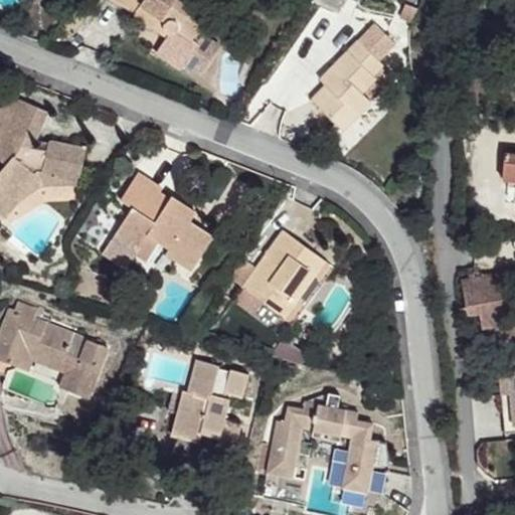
[(116,0),(134,12),(133,14),(156,30),(163,19),(167,21),(163,26),(165,31),(169,34),(167,37),(157,53),(180,69),(199,45),(193,41),(210,15),(191,3),(193,0),(116,0)]
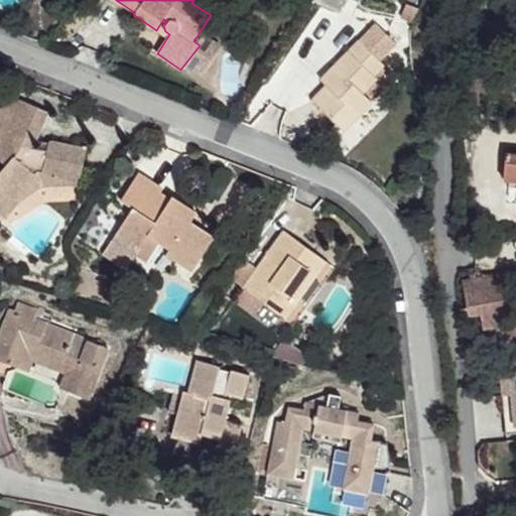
[(385,65),(360,39),(320,79),(328,85),(334,91),(319,105),(345,129),(373,101),(371,99),(365,92),(379,78),(375,74),(385,65)]
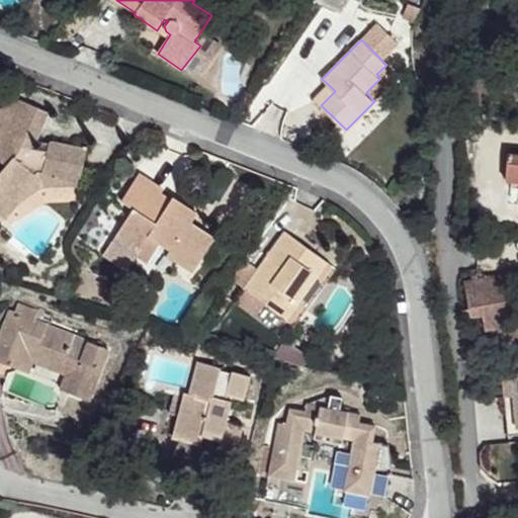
[(386,85),(380,78),(366,92),(372,99),(386,85)]
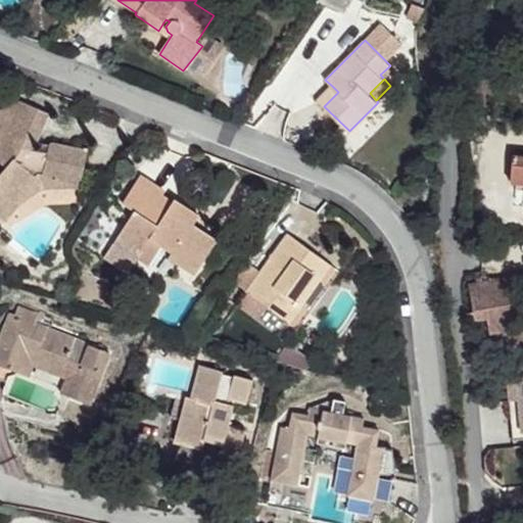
[(318,99),(324,106),(338,92),(332,86),(318,99)]
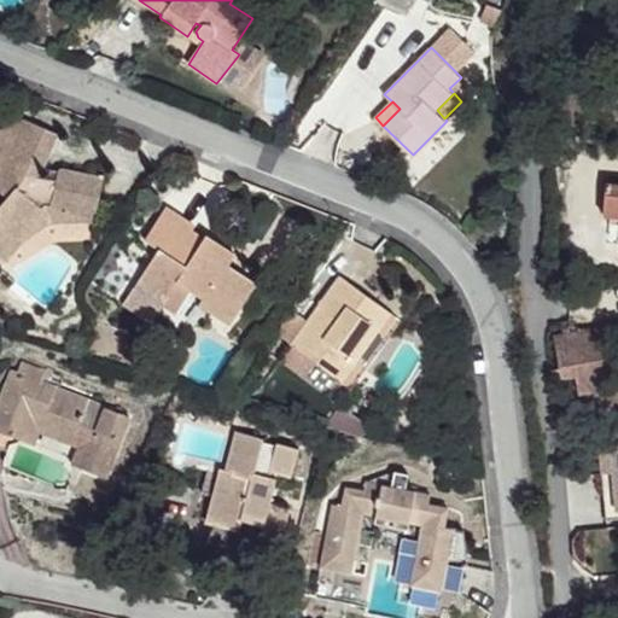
[(60,135),(29,120),(0,180),(0,190),(10,198),(0,209),(0,252),(10,261),(27,242),(21,235),(48,203),(68,209),(66,213),(95,220),(105,178),(60,168),(58,181),(42,175),(60,135)]
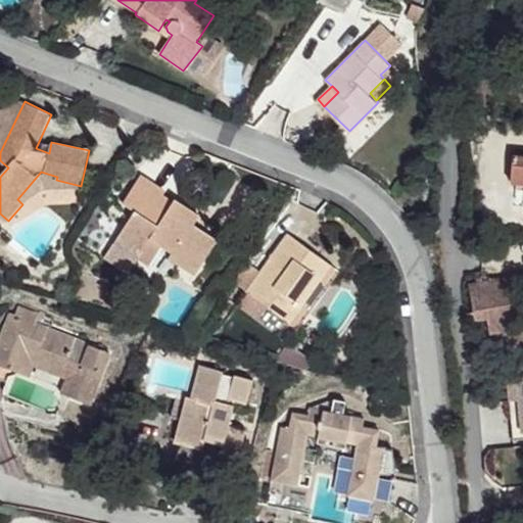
[(522,156),(515,156),(512,184),(522,184),(522,156)]
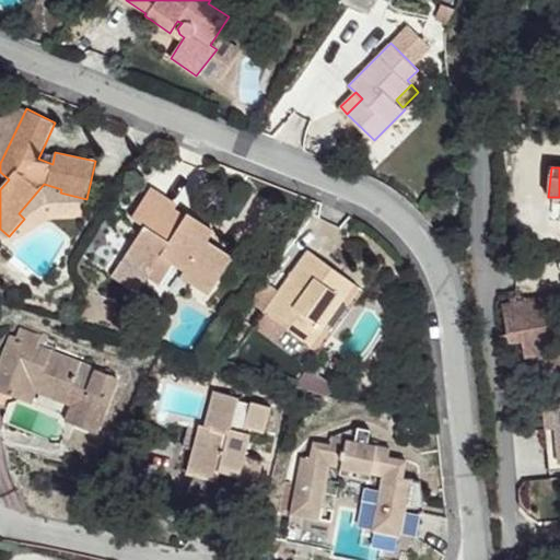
[(86,202),(86,199),(60,193),(61,189),(44,184),(19,213),(24,219),(47,201),(86,202)]
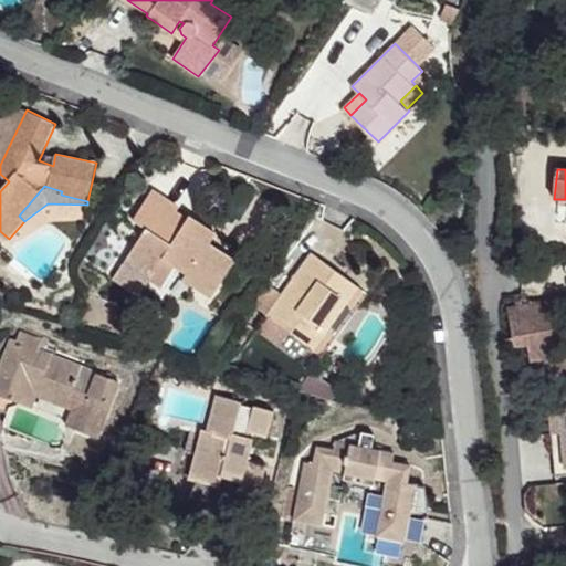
[(173,217),(176,212),(179,207),(154,190),(135,220),(146,228),(125,262),(150,278),(163,285),(176,265),(187,274),(184,279),(211,297),(237,259),(210,242),(216,231),(191,215),(188,219),(185,226),(173,217)]
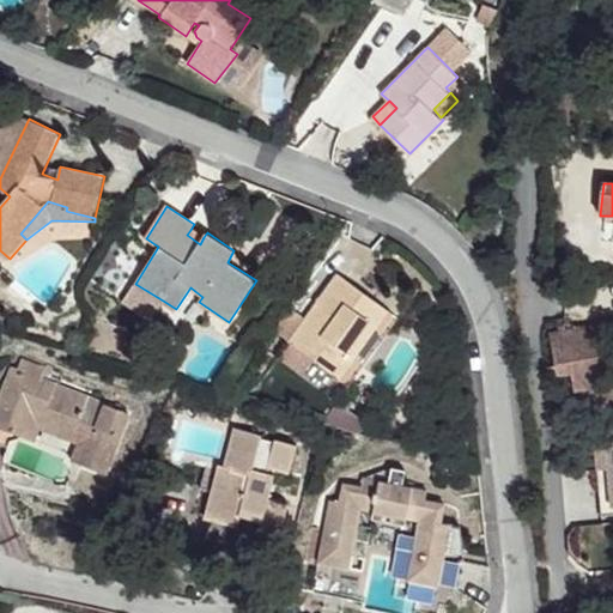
[(204,237),(190,230),(187,235),(200,244),(204,237)]
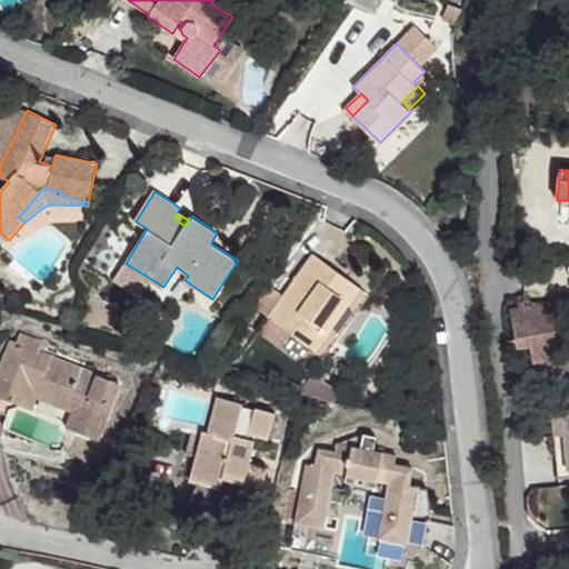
[(361,288),(315,255),(270,317),(316,349),(330,330),(323,327),(345,298),(350,302),(361,288)]
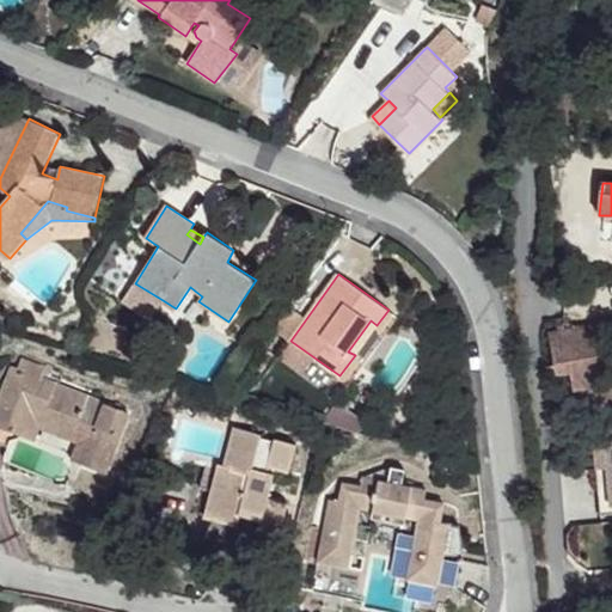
[(155,311),(163,300),(135,283),(129,293),(155,311)]
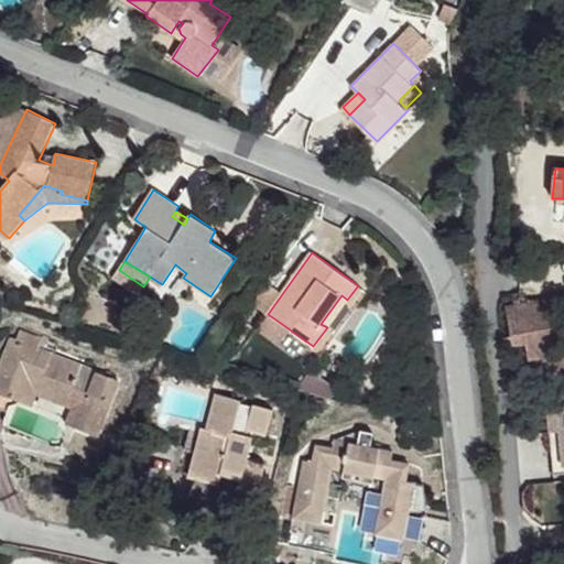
[(327,327),(347,300),(342,295),(321,324),(327,327)]
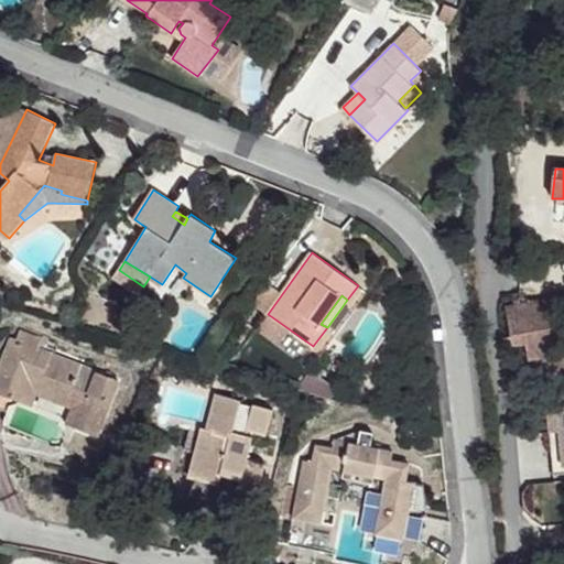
[(555,301),(506,307),(508,328),(512,346),(525,344),(528,360),(563,355),(555,301)]
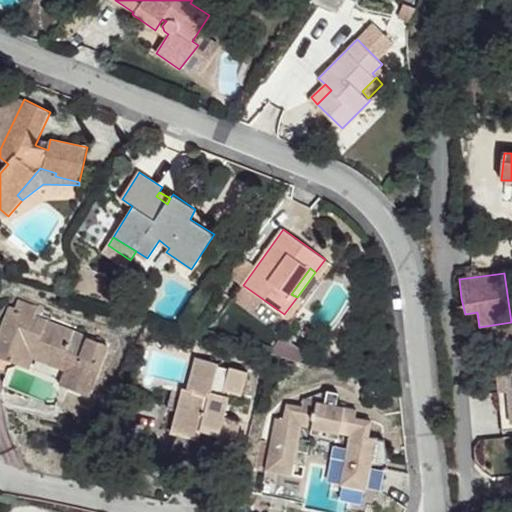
[(64,360),(68,350),(74,337),(76,334),(37,318),(40,311),(20,302),(17,310),(13,309),(2,335),(0,333),(0,357),(30,369),(35,359),(38,349),(64,360)]
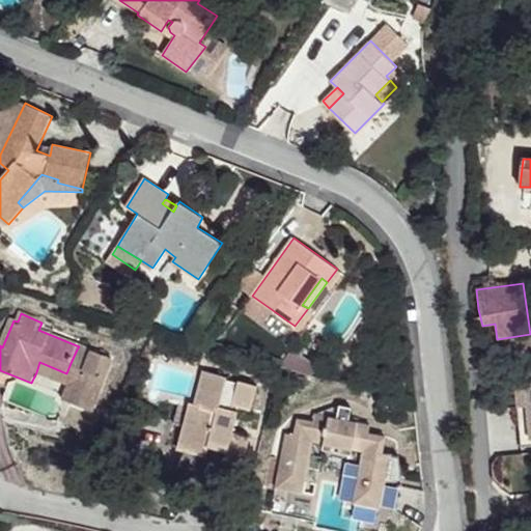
[(92,352),(84,370),(73,402),(94,411),(113,360),(92,352)]
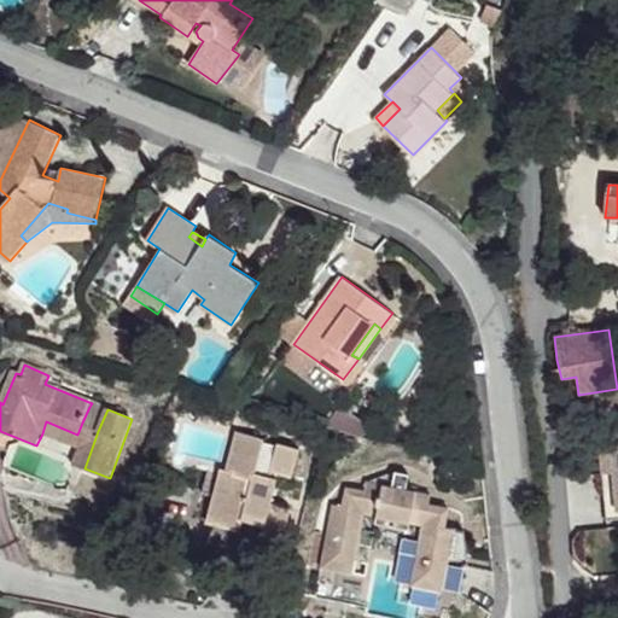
[(98,431),(82,423),(77,435),(46,421),(42,433),(80,448),(74,464),(85,468),(98,431)]
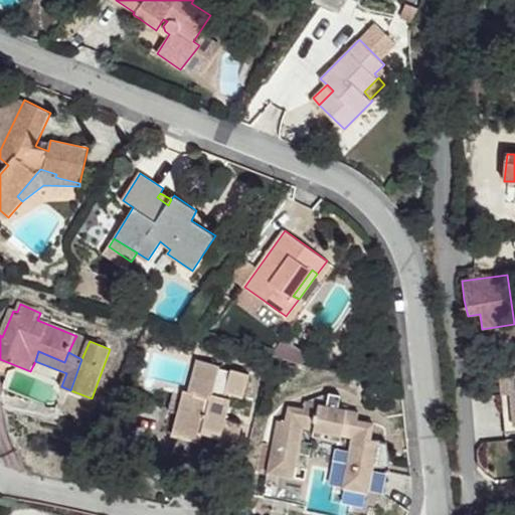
[(238,442),(252,446),(256,430),(226,421),(231,400),(224,397),(226,391),(244,396),(249,374),(200,361),(191,393),(185,390),(183,394),(176,393),(170,412),(179,414),(173,436),(199,443),(202,433),(204,425),(223,432),(220,438),(218,448),(235,453),(238,442)]
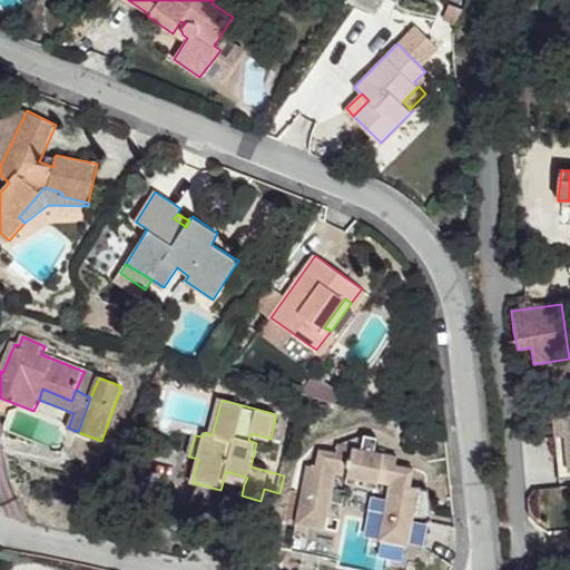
[(569,411),(554,413),(561,481),(569,480),(569,411)]
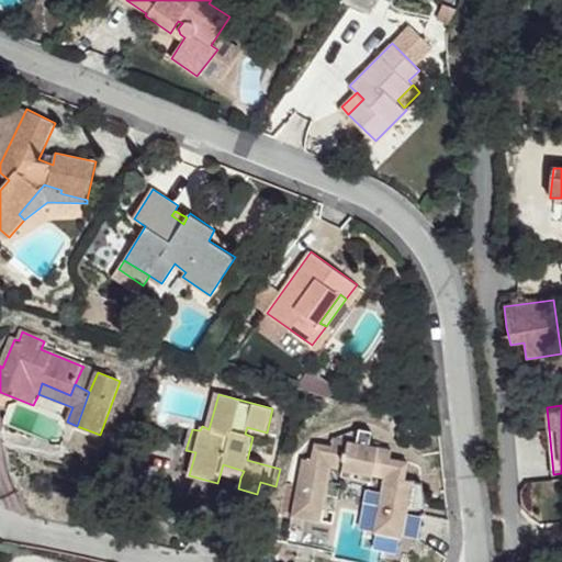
[(370,447),(373,434),(360,430),(358,445),(336,440),(335,449),(317,445),(314,464),(304,462),(289,543),(335,552),(344,510),(359,514),(357,524),(368,526),(366,537),(377,540),(374,549),(375,549),(386,552),(383,561),(402,561),(404,558),(416,560),(425,516),(422,484),(403,481),(407,463),(390,460),(392,452),(370,447)]
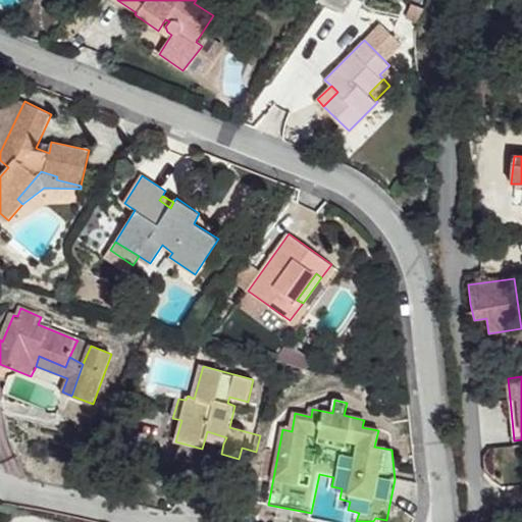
[(207,431),(205,438),(223,444),(226,437),(207,431)]
